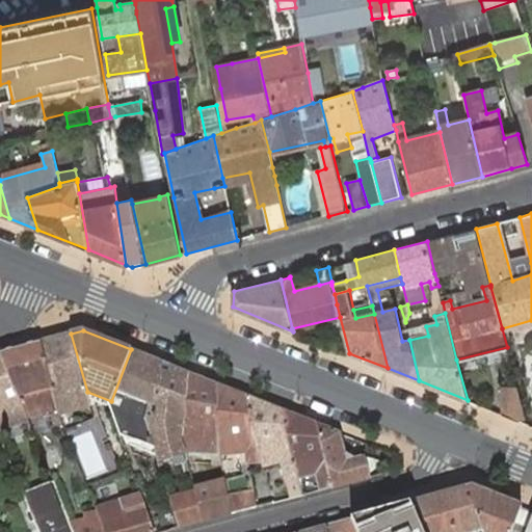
[(71,334),(41,342),(57,401),(58,407),(61,416),(68,414),(91,407),(87,392),(71,334)]
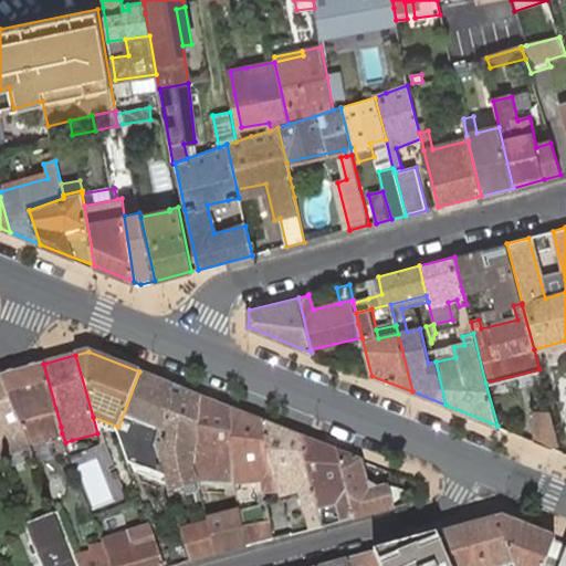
[(43,364),(0,375),(0,376),(22,428),(25,438),(29,443),(62,433),(61,427),(43,364)]
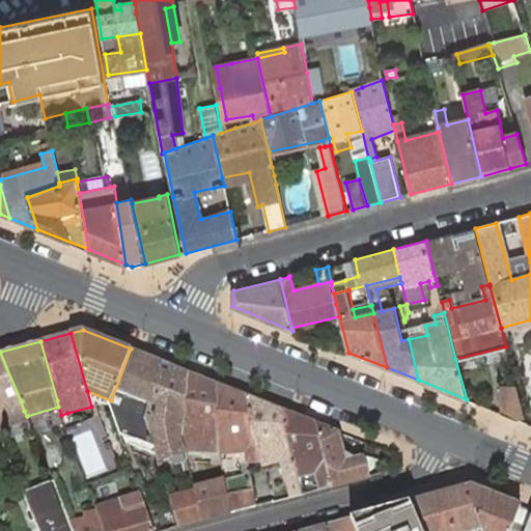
[(109,403),(123,442),(157,454),(146,420),(159,360),(131,348),(111,400),(109,403)]
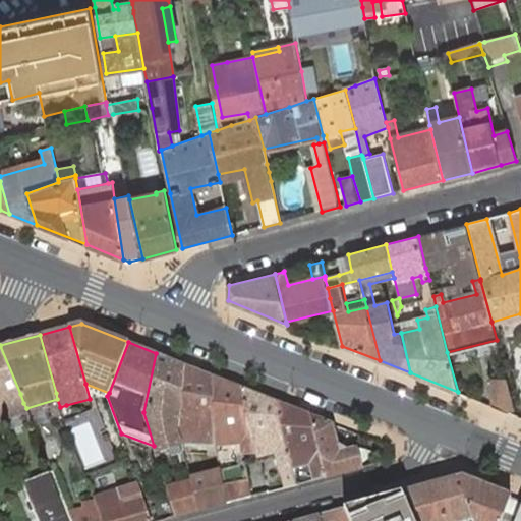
[(0,346),(0,427),(0,428),(30,416),(26,408),(23,403),(20,394),(0,346)]
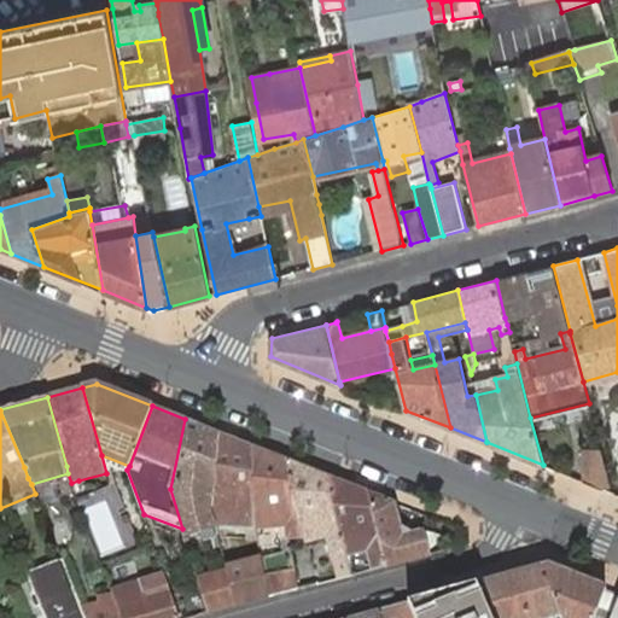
[(219,432),(185,419),(170,489),(182,529),(185,536),(211,529),(216,528),(211,509),(213,499),(219,432)]
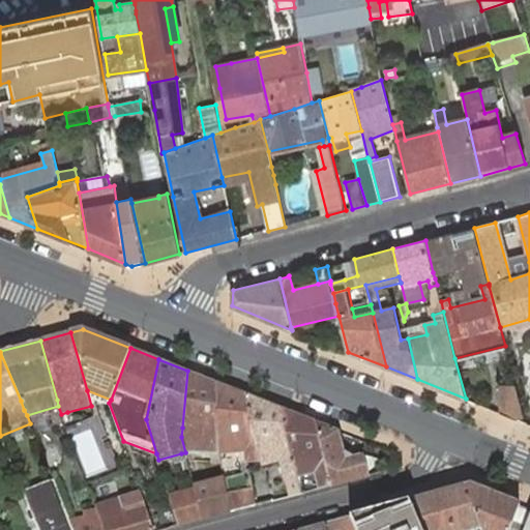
[(215,382),(187,371),(182,428),(181,437),(185,452),(219,452),(215,382)]
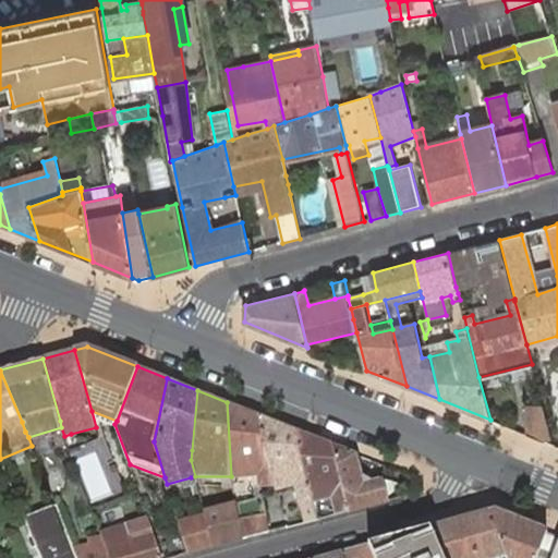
[(257,414),(227,402),(231,476),(233,486),(262,484),(275,483),(257,414)]
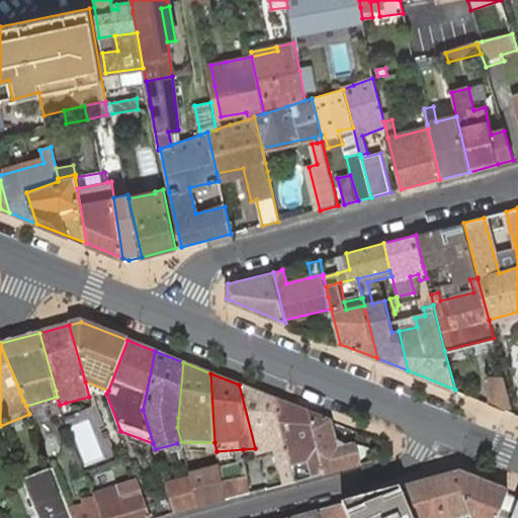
[(489,389),(490,404),(505,410),(513,408),(507,389),(504,376),(489,376),(489,389)]
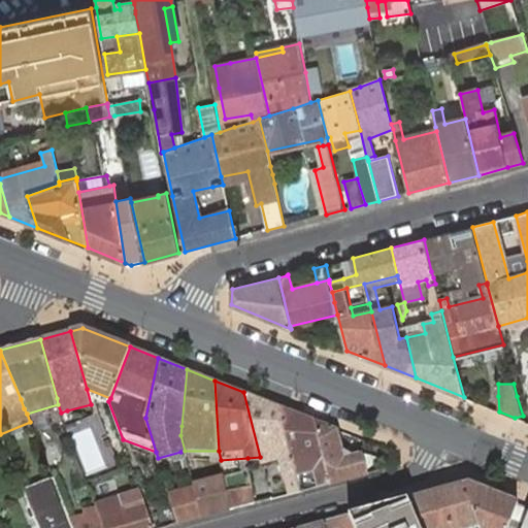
[(286,477),(296,473),(278,406),(243,392),(260,457),(261,459),(266,458),(267,462),(282,458),(286,477)]
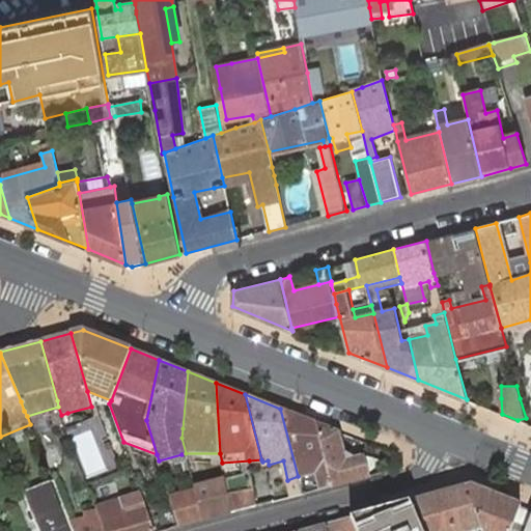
[(316,472),(320,490),(333,486),(316,422),(280,409),(298,476),(316,472)]
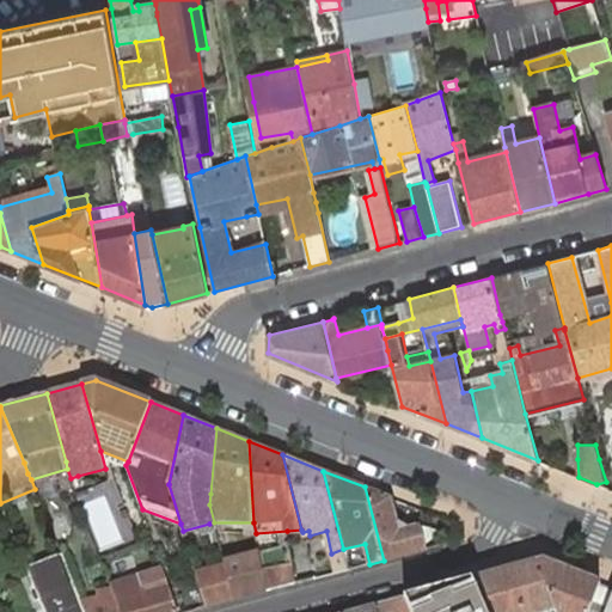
[(365,487),(384,561),(424,549),(417,525),(408,528),(407,527),(399,522),(398,522),(391,497),(365,487)]
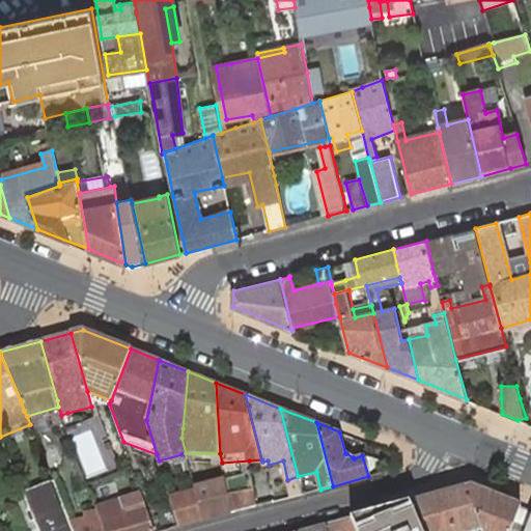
[(226,480),(231,513),(257,506),(251,474),(249,468),(224,475),(226,480)]
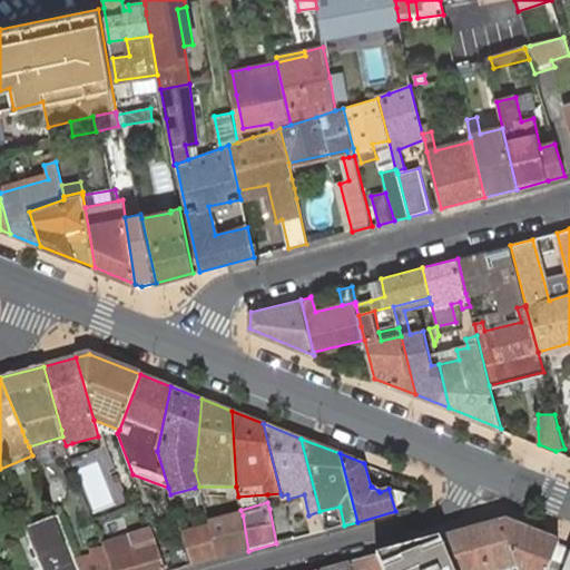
[(208,526),(218,560),(248,551),(243,516),(208,526)]
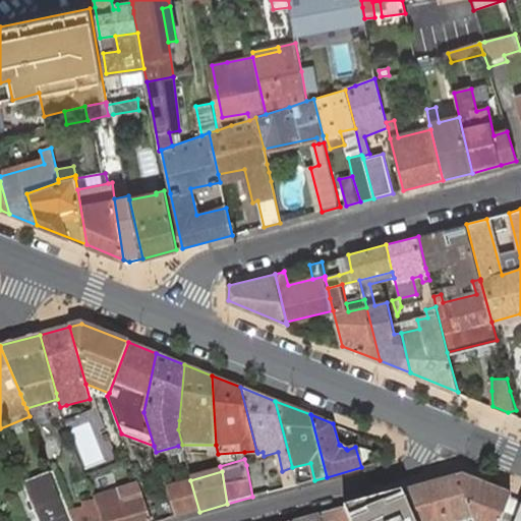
[(22,481),(39,520),(64,520),(45,474),(22,481)]
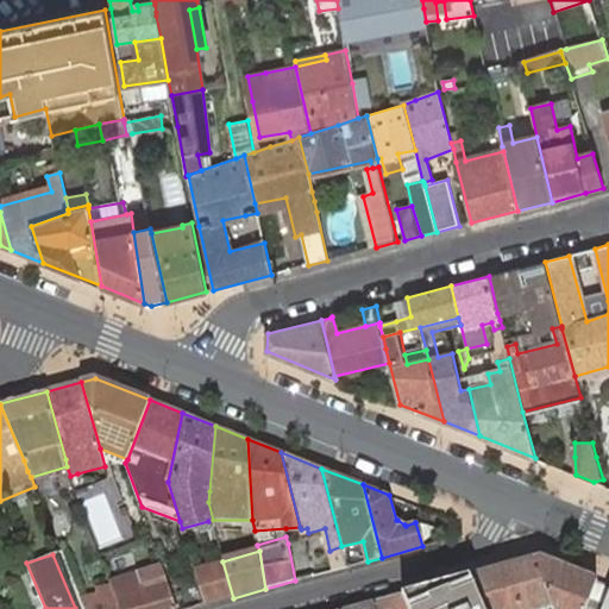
[(585,608),(598,579),(541,557),(534,559),(554,608),(553,608),(585,608)]
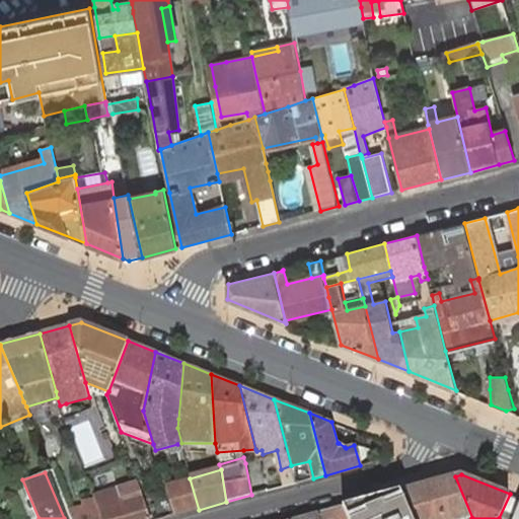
[(468,518),(472,518),(455,476),(401,491),(413,518),(468,518)]
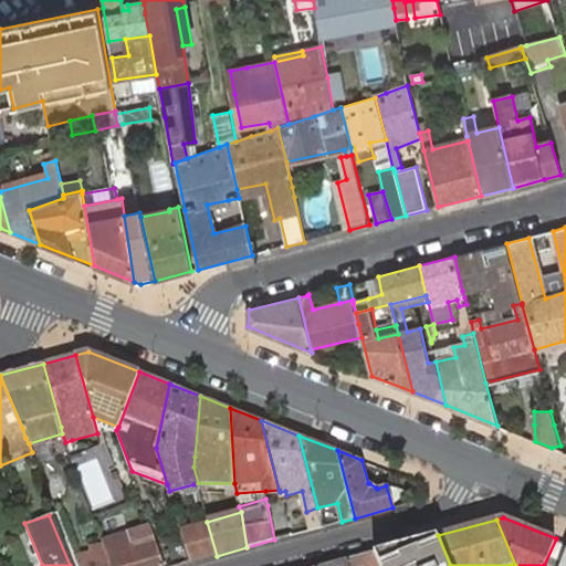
[(180,528),(190,563),(217,556),(207,522),(180,528)]
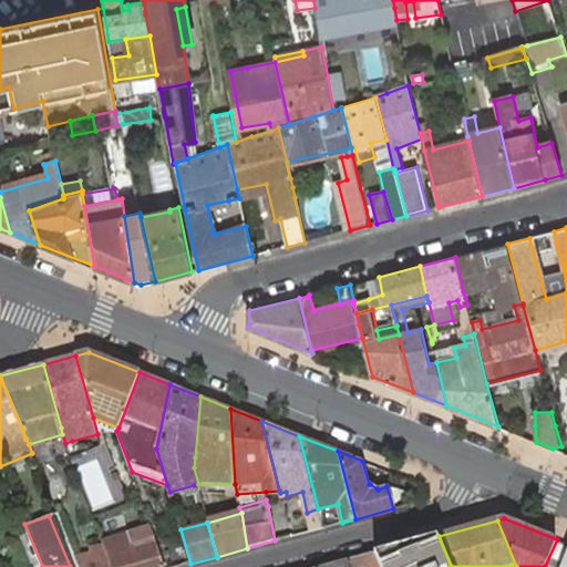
[(106,556),(110,566),(164,566),(158,547),(151,526),(131,534),(110,540),(114,553),(106,556)]
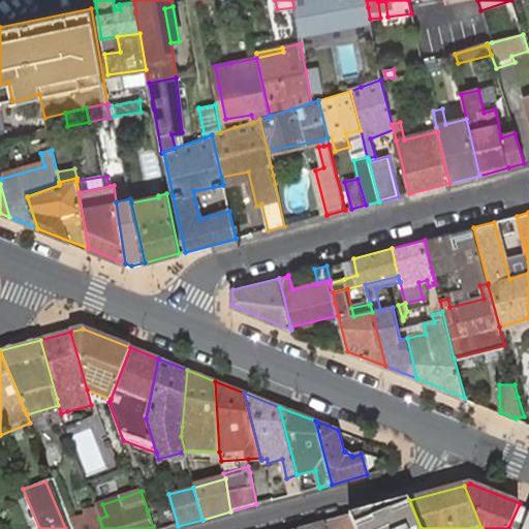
[(421,528),(409,500),(349,517),(354,528),(421,528)]
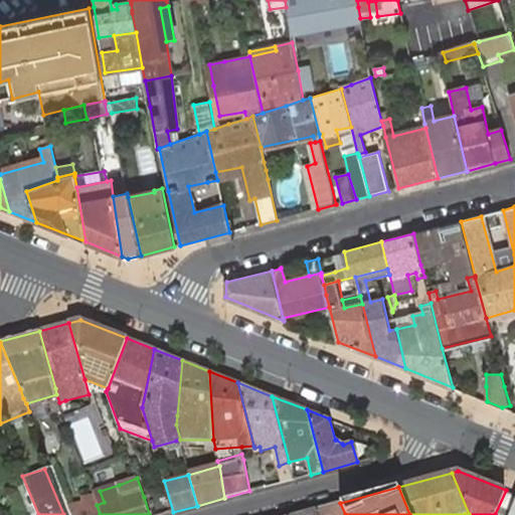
[(70,511),(72,514),(100,514),(97,505),(96,502),(70,511)]
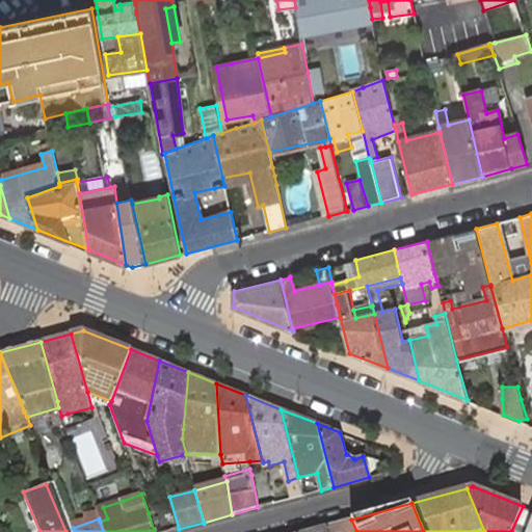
[(356,531),(351,520),(326,527),(327,531),(356,531)]
